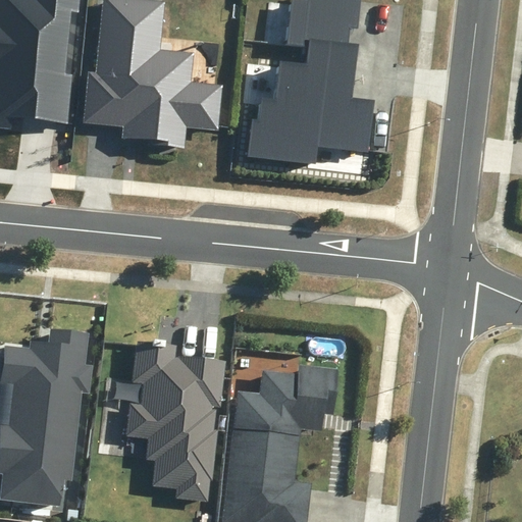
[(13,116),(66,122),(72,74),(64,73),(71,11),(77,11),(79,0),(0,0),(0,127),(12,129),(13,116)]
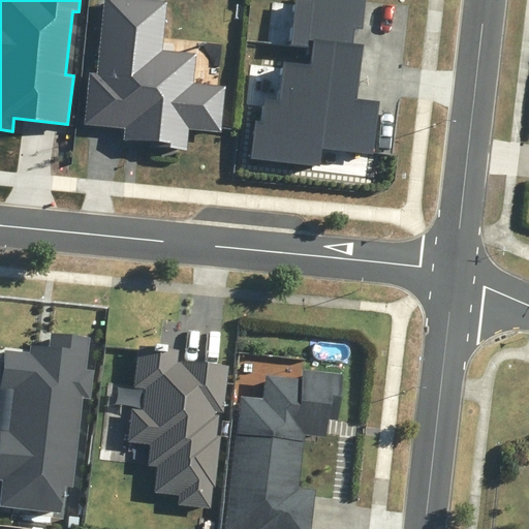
[(167,1),(154,0),(104,0),(97,74),(91,73),(86,123),(127,127),(126,138),(151,141),(150,148),(187,151),(188,130),(221,133),(226,86),(193,83),(196,54),(163,51),(167,1)]
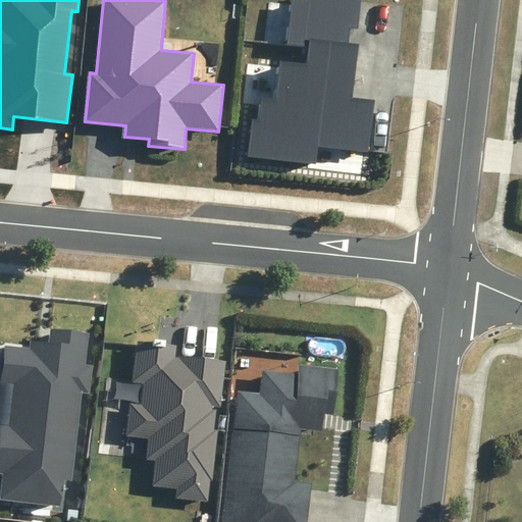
[(356,27),(359,0),(289,0),(283,47),(306,50),(305,61),(278,58),(274,96),(260,95),(257,118),(253,118),(249,155),(315,163),(317,145),(369,151),(374,101),(351,98),(357,46),(346,44),(348,25),(356,27)]
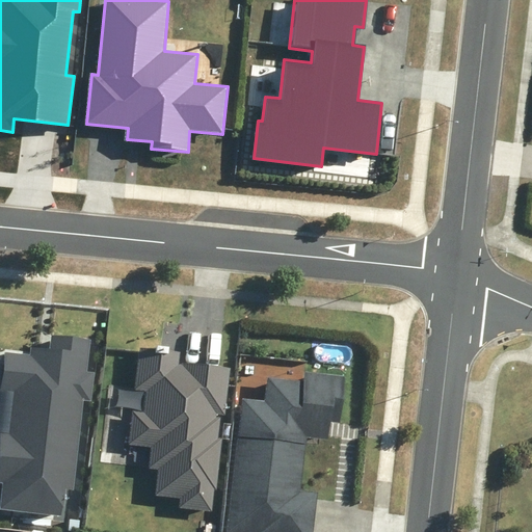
[(0,514),(55,522),(58,495),(67,496),(77,405),(84,406),(87,378),(80,377),(83,345),(46,342),(44,356),(25,354),(24,362),(0,358),(0,397),(6,398),(2,437),(0,437),(0,514)]
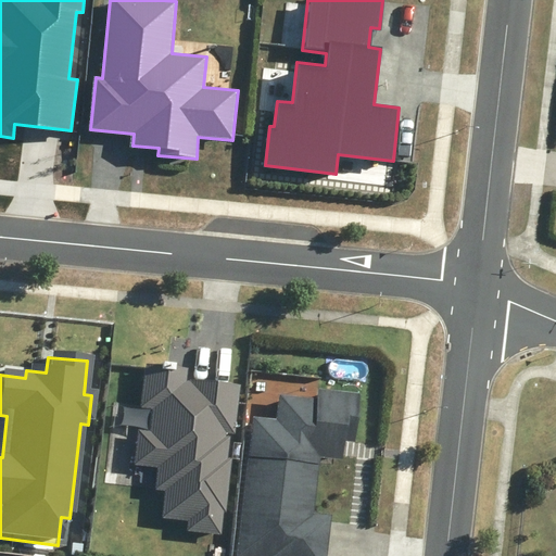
[(182,536),(216,540),(232,391),(181,386),(182,375),(140,370),(135,413),(147,414),(144,437),(133,436),(129,470),(153,472),(151,495),(161,496),(158,523),(184,526),(182,536)]
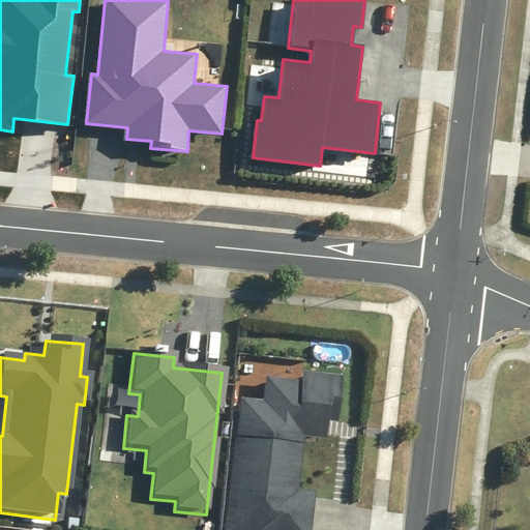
[(235,403),(222,529),(307,529),(312,496),(295,494),(300,441),(320,443),(322,425),(332,427),(336,380),(296,376),(296,385),(260,381),(258,406),(235,403)]
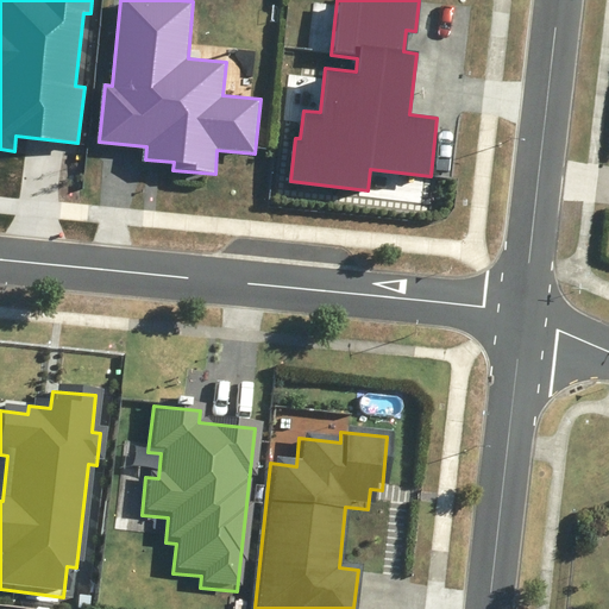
All buildings are outlined.
